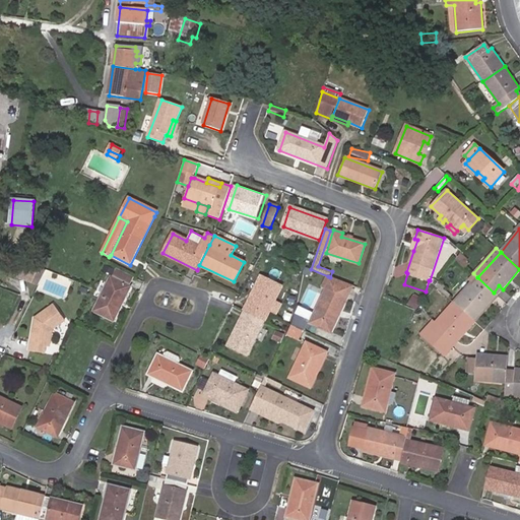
[(461,254),(457,259),(466,267),(470,263),(461,254)]
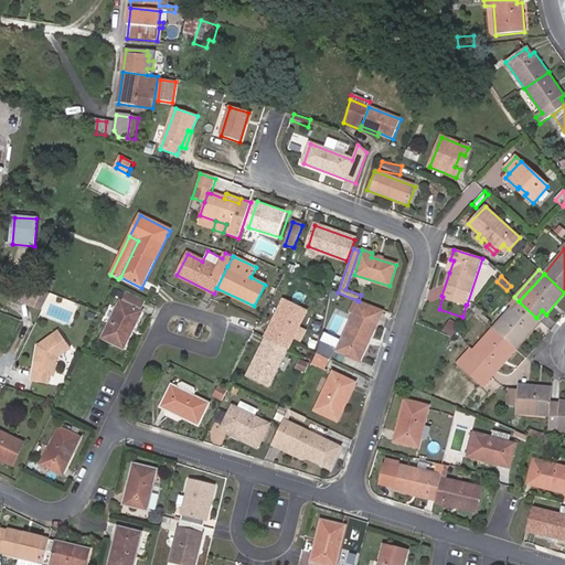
[(20,301),(29,306),(35,288),(30,286),(27,285),(20,301)]
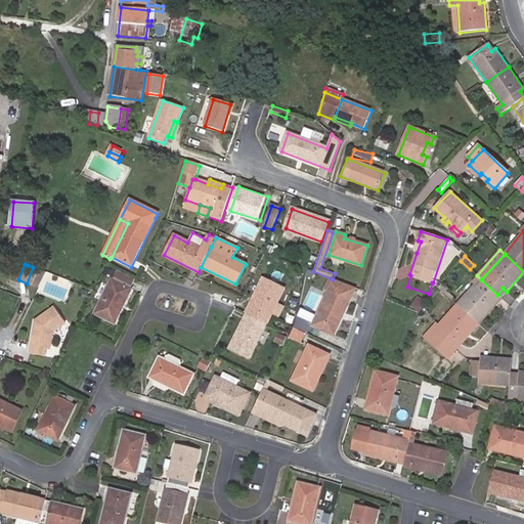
[(47,273),(33,267),(27,284),(39,289),(47,273)]
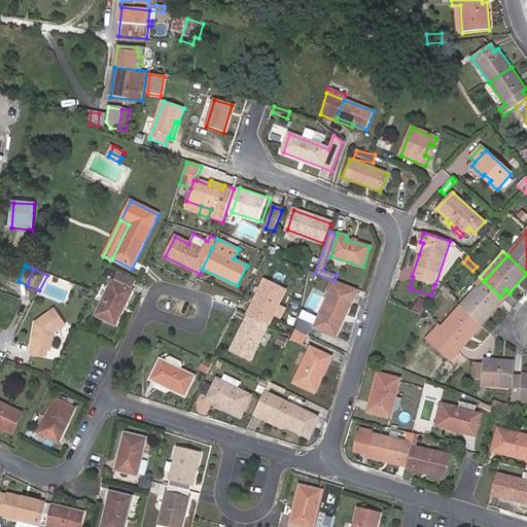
[(117,272),(112,282),(131,290),(136,281),(117,272)]
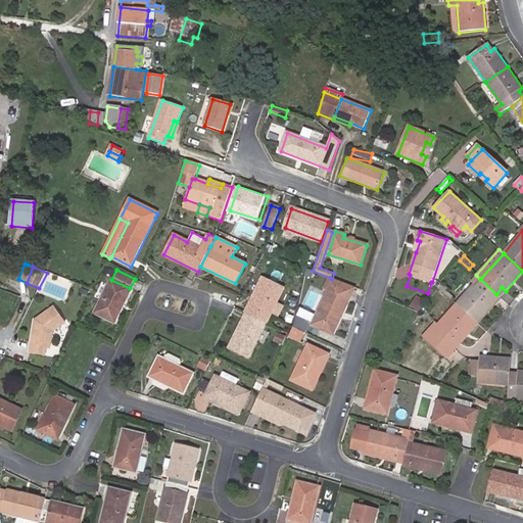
[(480,279),(476,275),(470,281),(475,285),(480,279)]
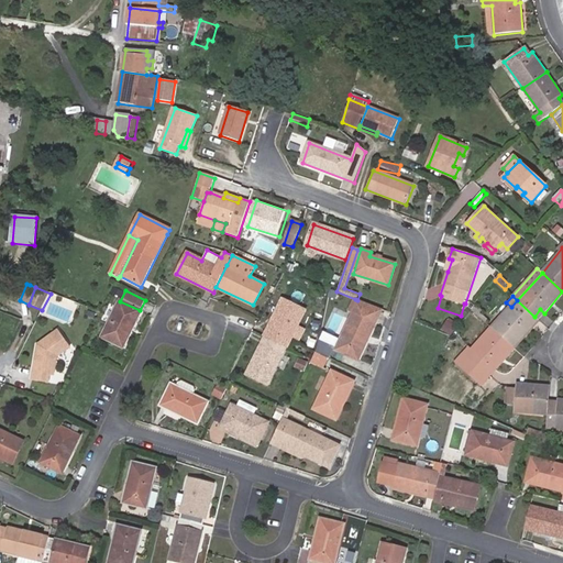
[(284,299),(265,337),(286,348),(305,310),(284,299)]
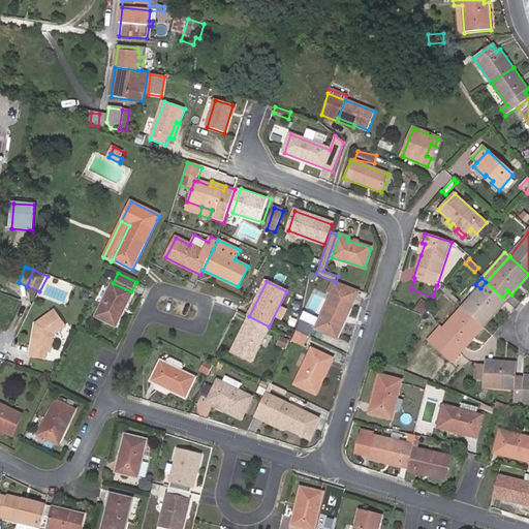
[(336,282),(334,281),(329,291),(333,293),(315,329),(336,339),(353,304),(351,303),(358,290),(336,282)]
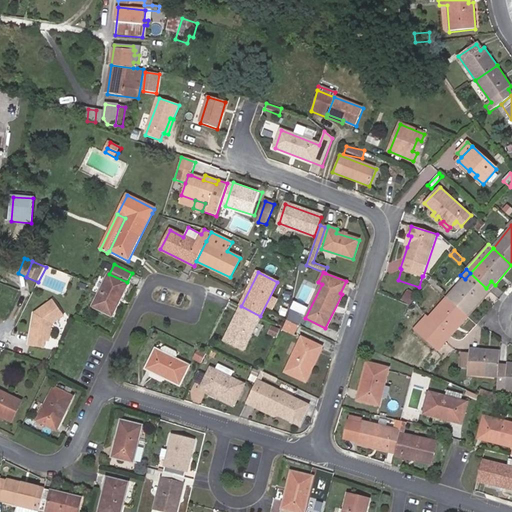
[(486,288),(470,273),(465,279),(448,298),(448,299),(467,316),(484,296),(481,293),(486,288)]
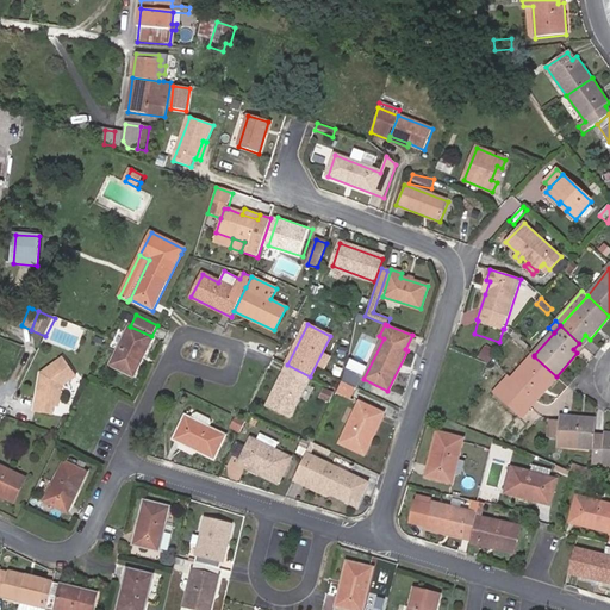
[(111,366),(124,372),(134,378),(154,337),(151,336),(130,327),(111,366)]
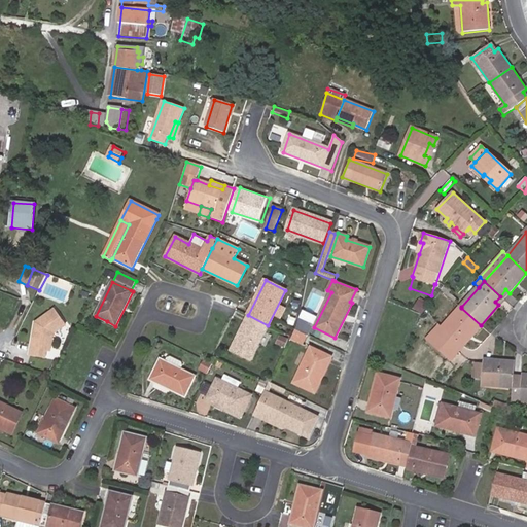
[(452,291),(446,285),(442,289),(456,302),(458,300),(450,293),(452,291)]
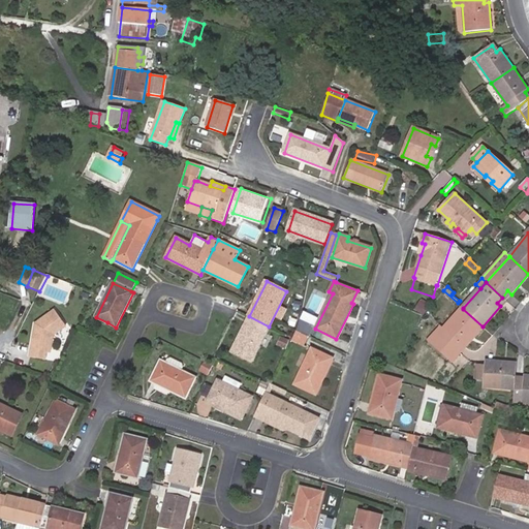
[(354,305),(361,291),(358,290),(351,303),(353,304),(354,305)]
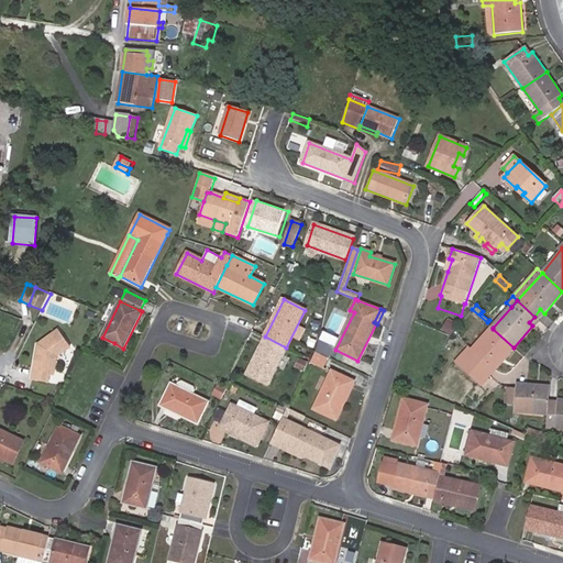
[(529,322),(532,326),(539,320),(534,317),(529,322)]
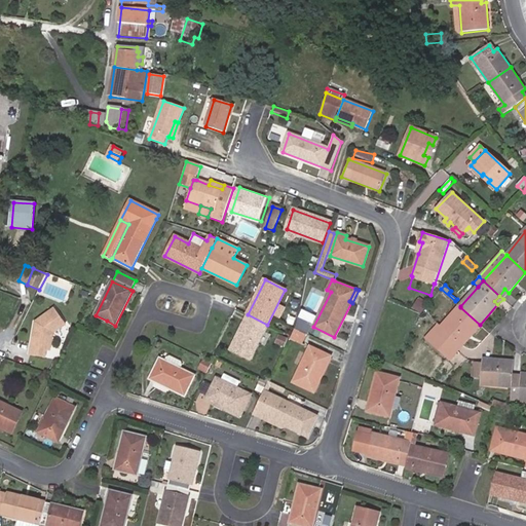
[(422,313),(427,305),(418,300),(414,309),(422,313)]
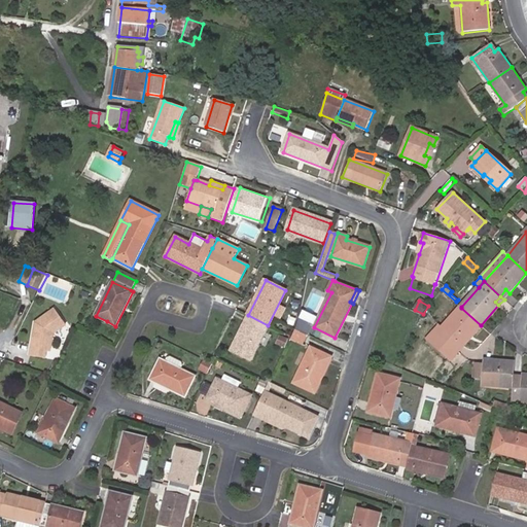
[(481,325),(461,308),(443,328),(438,324),(426,338),(451,360),(458,351),(455,348),(459,343),(463,346),(481,325)]
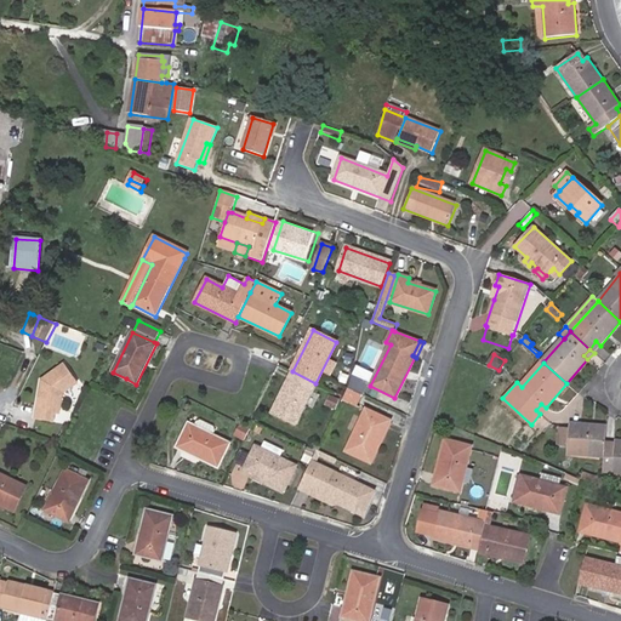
[(79,385),(64,365),(51,376),(50,379),(47,380),(46,379),(41,382),(36,422),(55,425),(56,416),(61,417),(63,396),(79,385)]
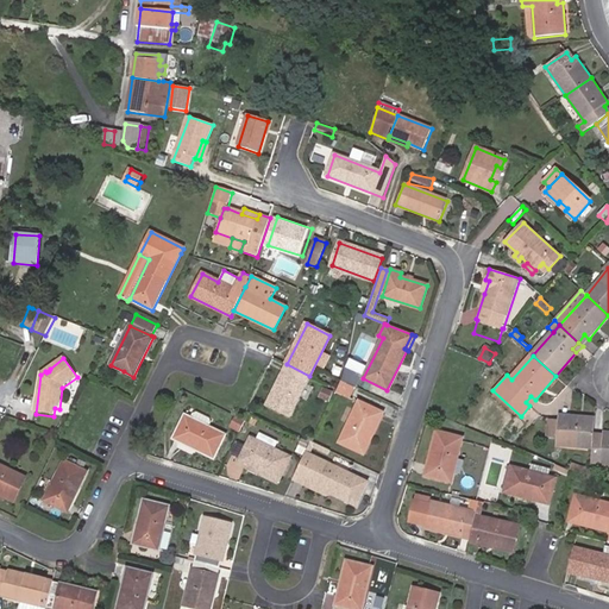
[(309,376),(287,364),(267,406),(289,416),(309,376)]
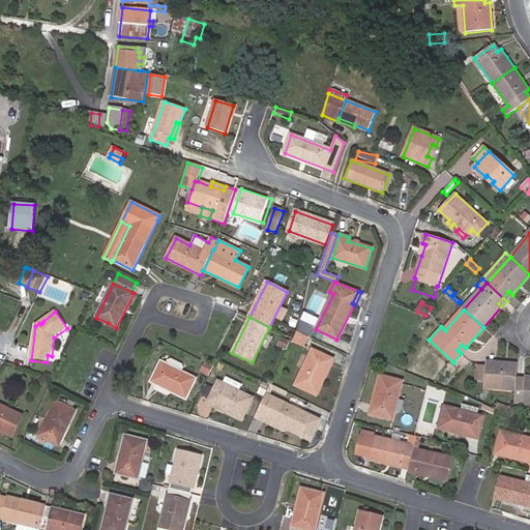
[(310,336),(298,331),(293,342),(304,347),(310,336)]
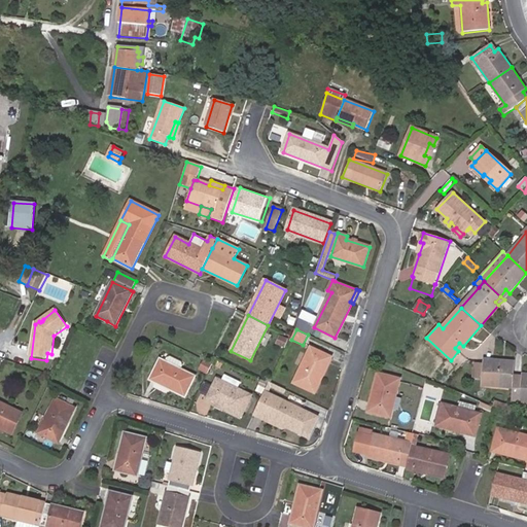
[(276,344),(286,349),(290,340),(280,335),(276,344)]
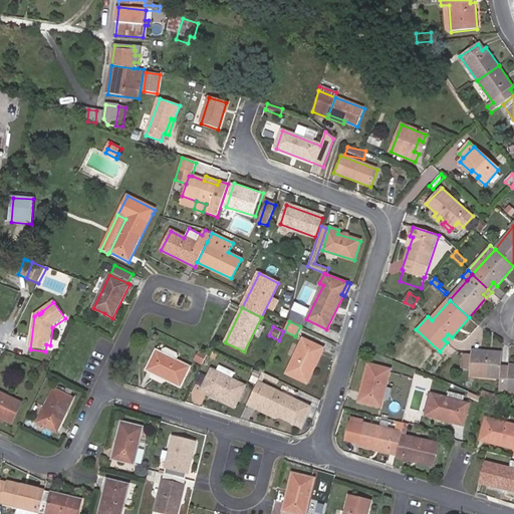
[(444,339),(447,342),(452,337),(448,334),(444,339)]
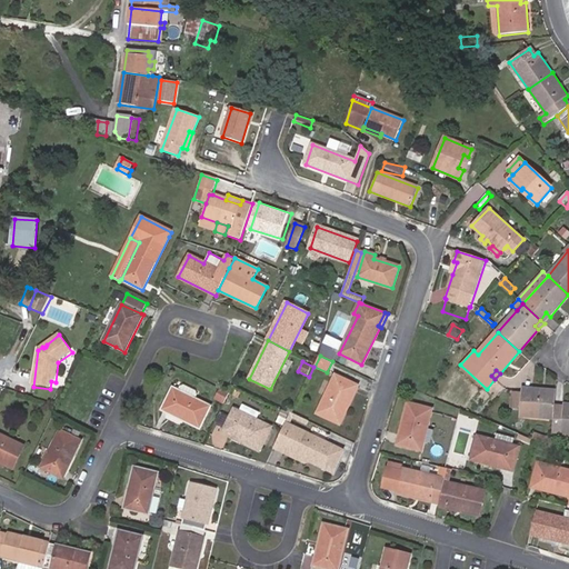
[(359,387),(336,376),(317,413),(340,425),(359,387)]
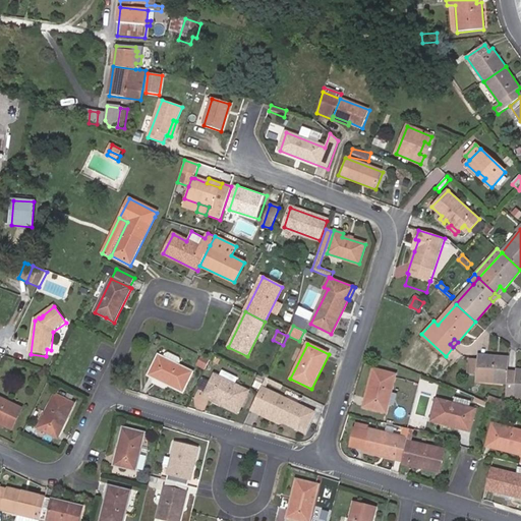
[(159,355),(149,375),(186,395),(196,374),(180,366),(182,362),(181,359),(170,354),(167,355),(166,358),(159,355)]
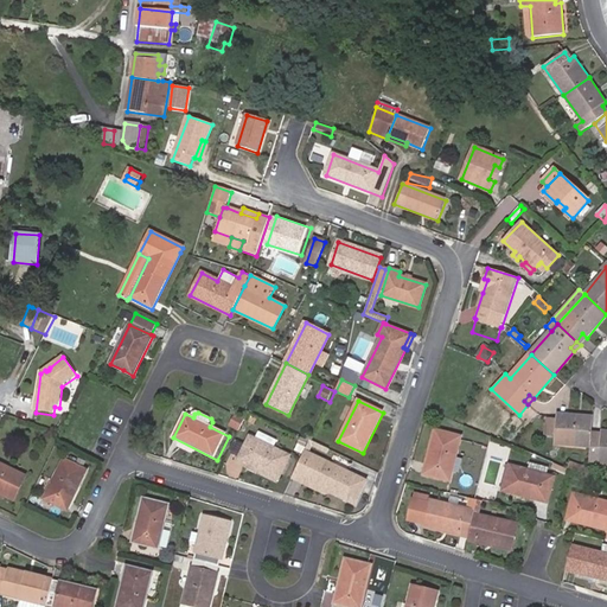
[(593,417),(567,414),(566,420),(557,419),(555,443),(590,447),(592,436),(592,432),(593,417)]
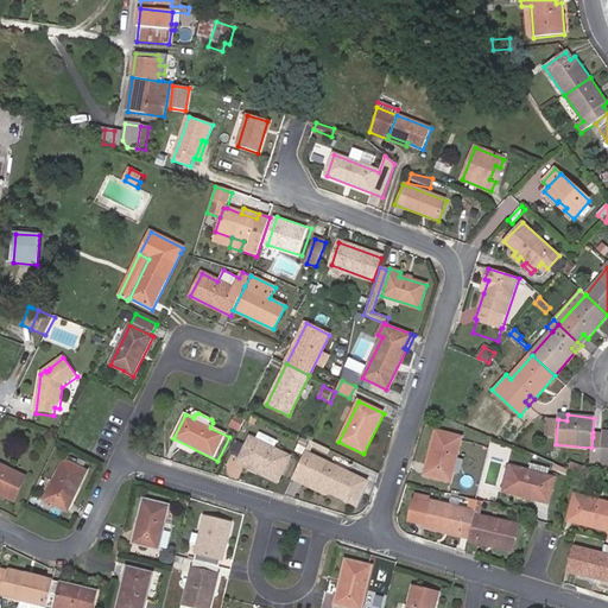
[(424,475),(442,480),(449,482),(461,438),(436,431),(424,475)]
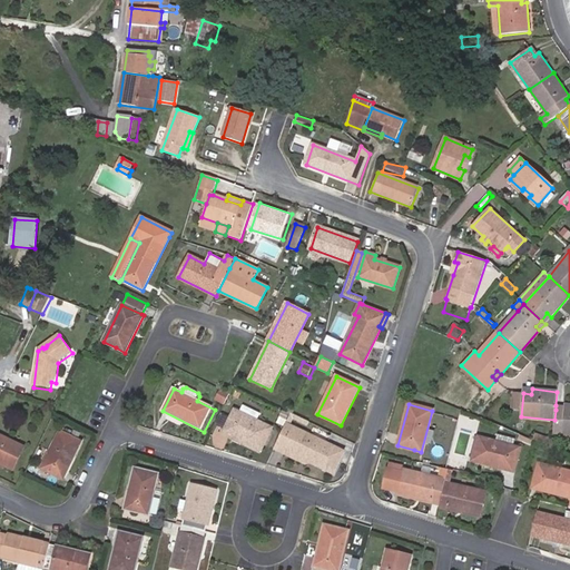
[(554,420),(553,435),(569,436),(569,405),(564,405),(564,411),(556,410),(554,420)]
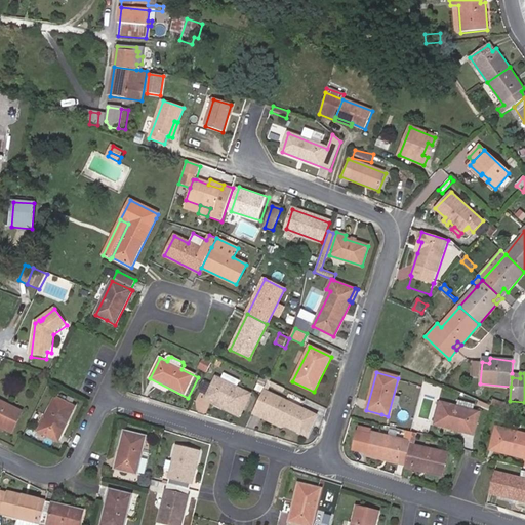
[(250,395),(216,377),(206,397),(241,414),(250,395)]
